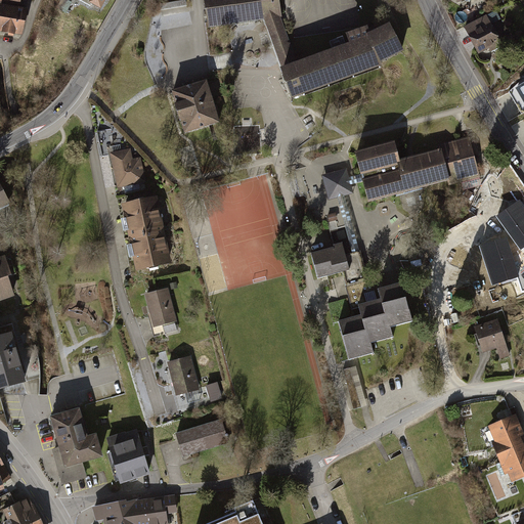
[(264,17),(278,15),(279,15),(277,0),(206,0),(210,26),(264,17)]
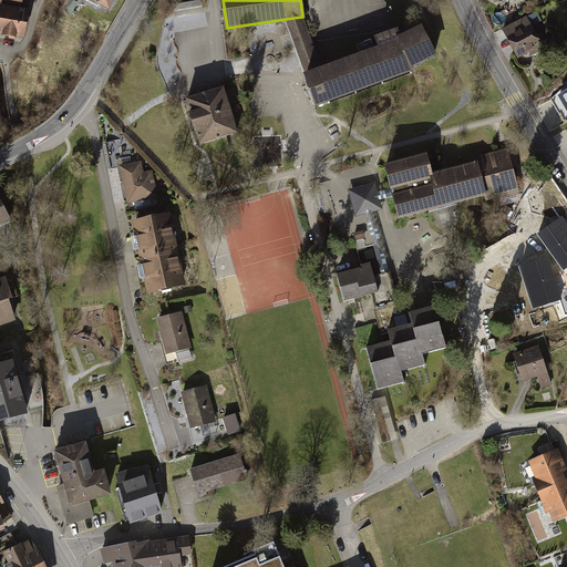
[(0,22),(0,33),(26,38),(30,9),(3,4),(0,22)]
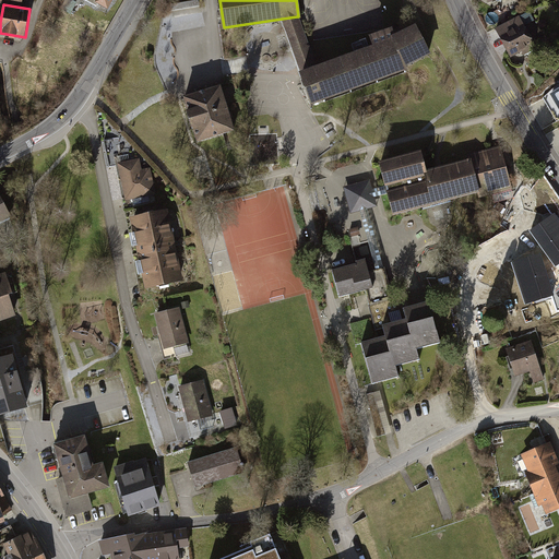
[(536,43),(520,15),(498,27),(513,56),(536,43)]
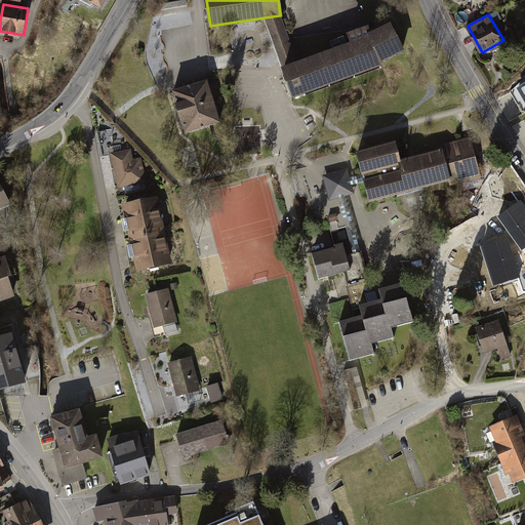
[(284,71),(297,66),(279,15),(265,17),(284,71)]
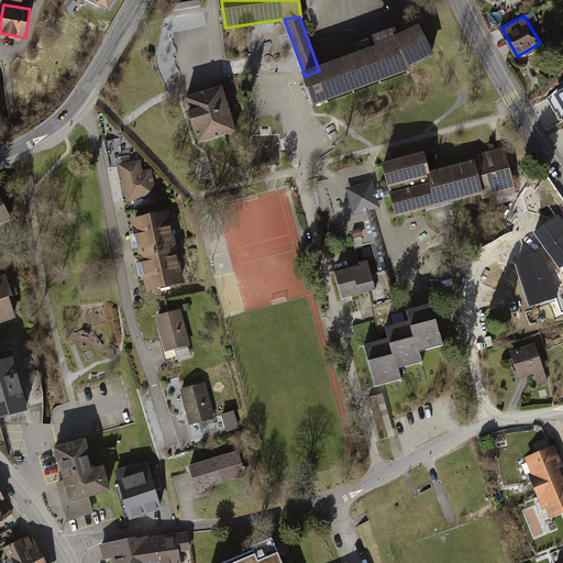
[(319,70),(305,76),(315,106),(408,70),(407,67),(431,55),(418,29),(397,40),(393,31),(374,41),(377,50),(319,70)]
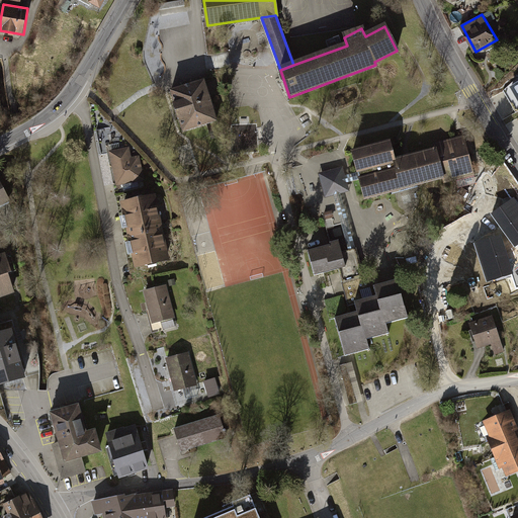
[(216,118),(204,75),(168,85),(180,127),(216,118)]
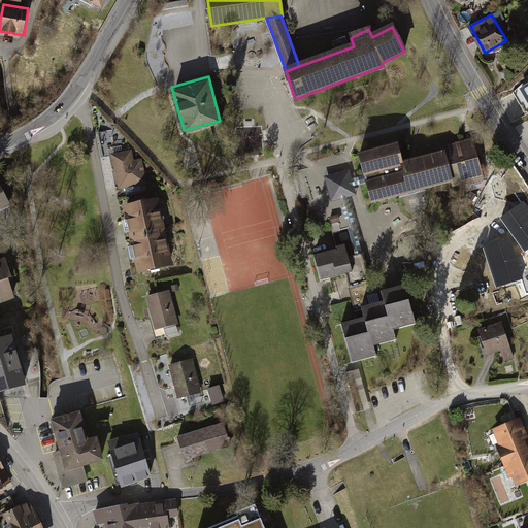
[(397,146),(359,157),(371,201),(401,194),(402,196),(426,190),(425,187),(453,179),(454,185),(484,177),(472,140),(442,147),(443,153),(402,164),(397,146)]
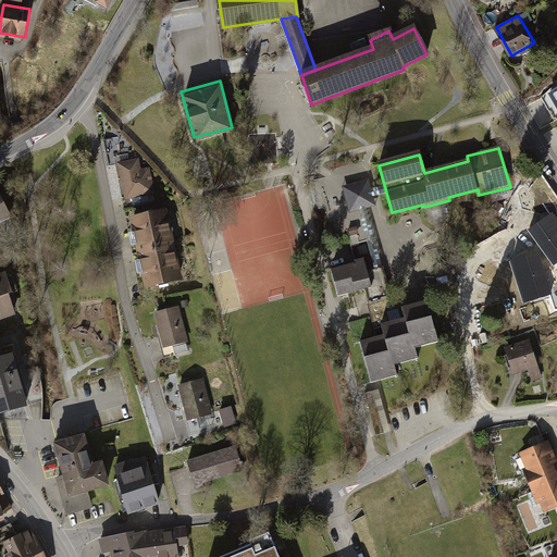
[(138,157),(115,160),(122,197),(152,192),(148,165),(139,166),(138,157)]
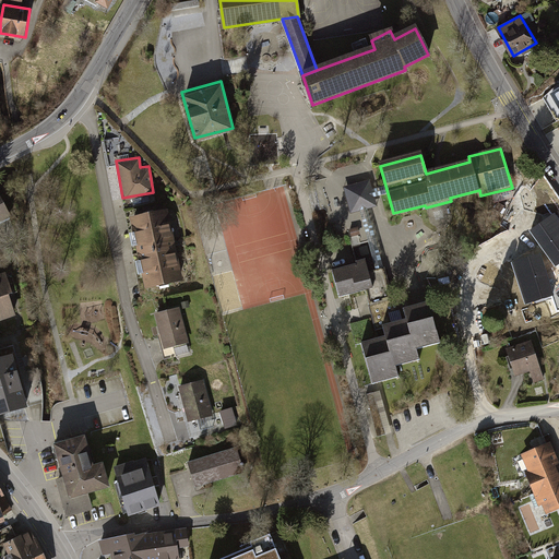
[(378,206),(370,178),(343,187),(351,214),(360,211),(368,209),(378,206)]
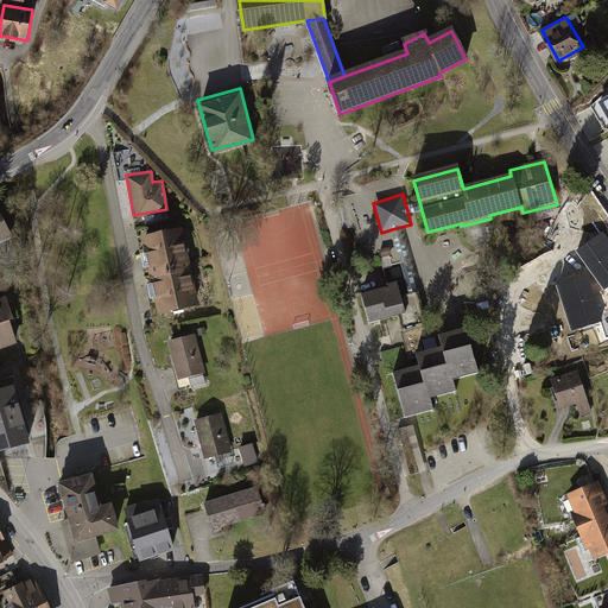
[(0,238),(10,233),(0,215),(0,238)]
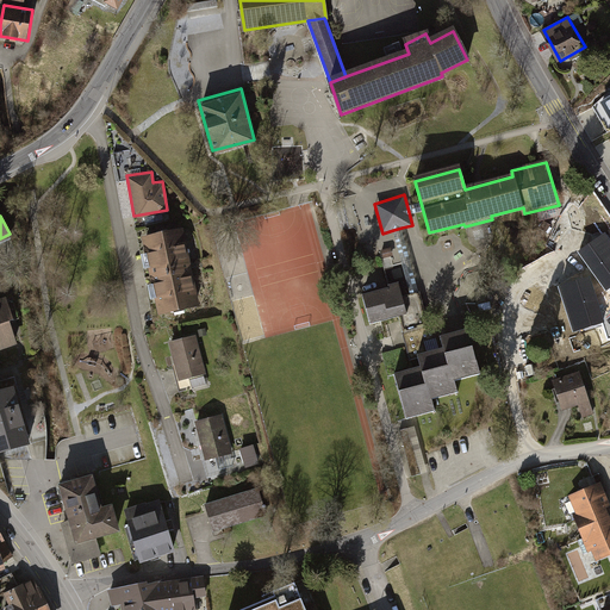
[(181,226),(139,235),(155,311),(197,303),(181,226)]
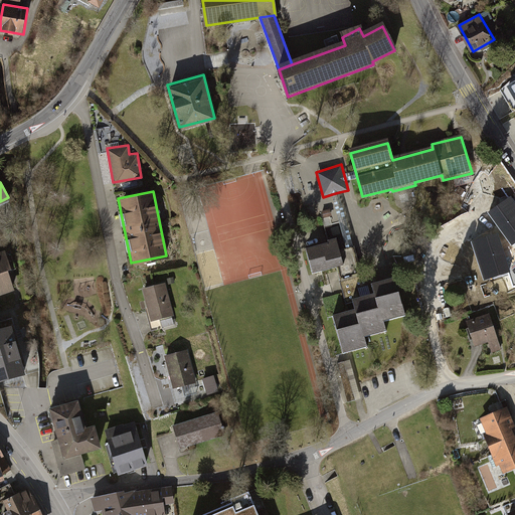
[(339,192),(332,194),(347,248),(353,246),(339,192)]
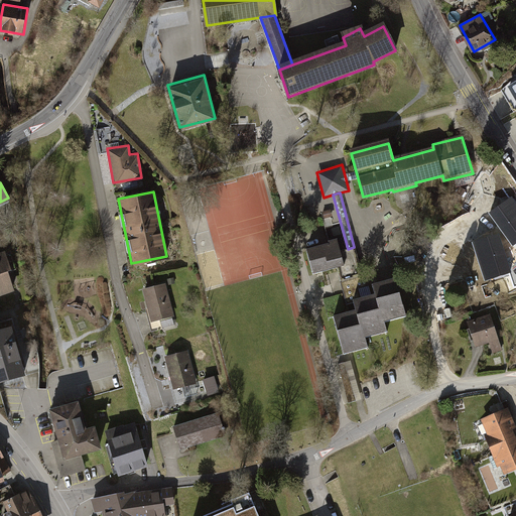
[(515,245),(515,204),(512,199),(492,215),(515,246),(515,245)]
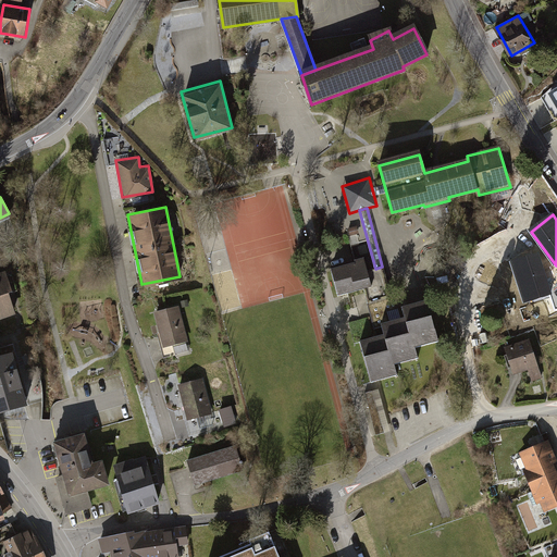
[(511,262),(524,302),(551,295),(539,255),(511,262)]
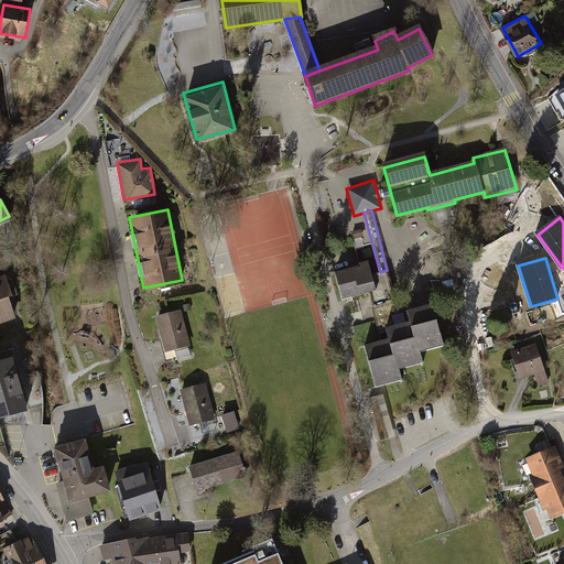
[(343,297),(376,290),(369,262),(335,271),(343,297)]
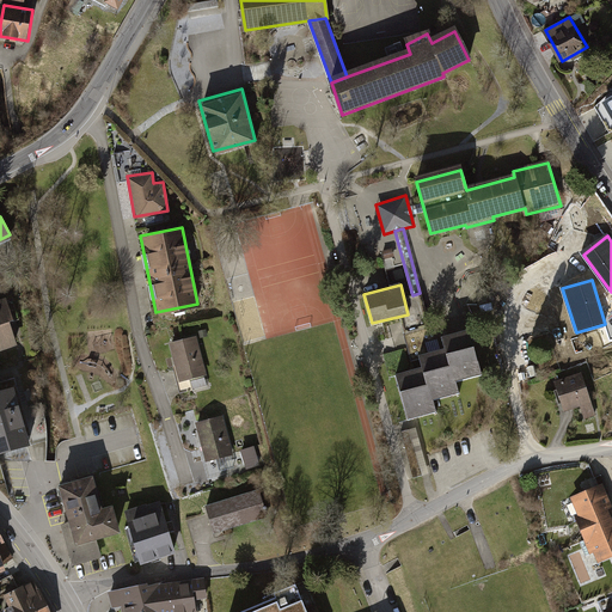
[(530,326),(560,317),(551,289),(521,298),(530,326)]
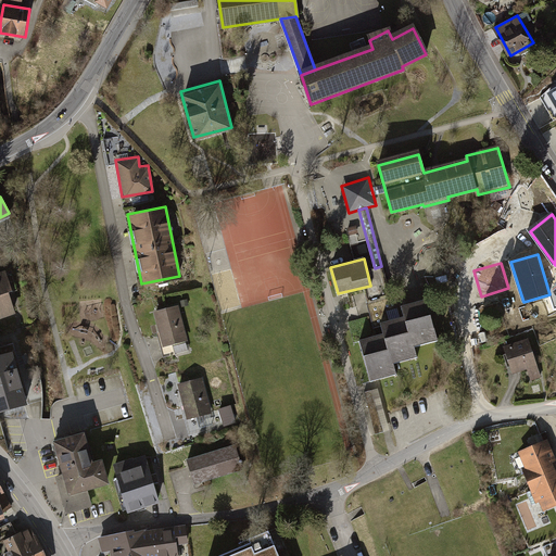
[(8,274),(0,276),(0,319),(14,315),(8,293),(13,291),(8,274)]
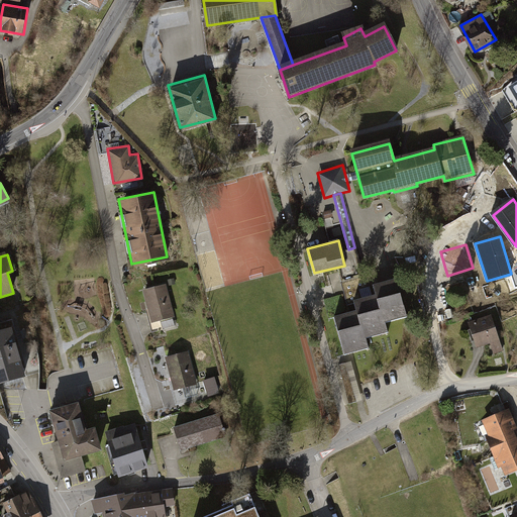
[(406,314),(395,275),(373,282),(375,291),(352,297),(355,306),(332,313),(343,353),(369,347),(365,335),(387,329),(385,320),(406,314)]
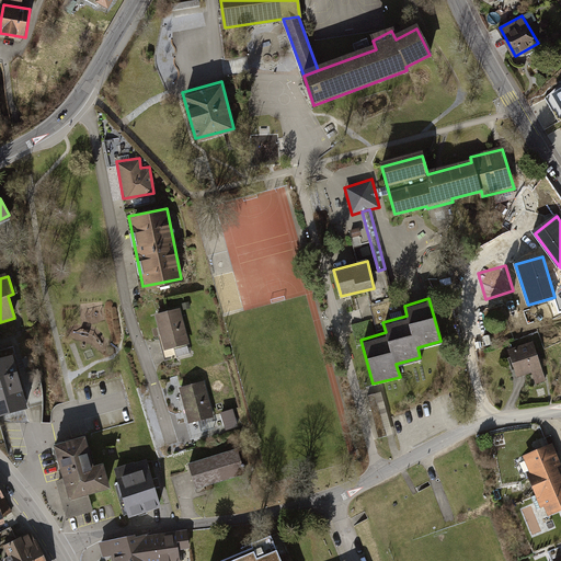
[(162,347),(190,340),(181,307),(153,313),(162,347)]
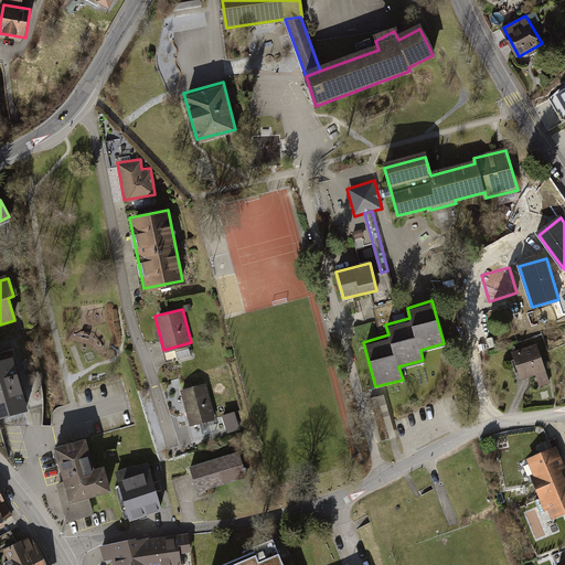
[(536,342),(511,350),(520,377),(530,374),(533,386),(550,381),(536,342)]
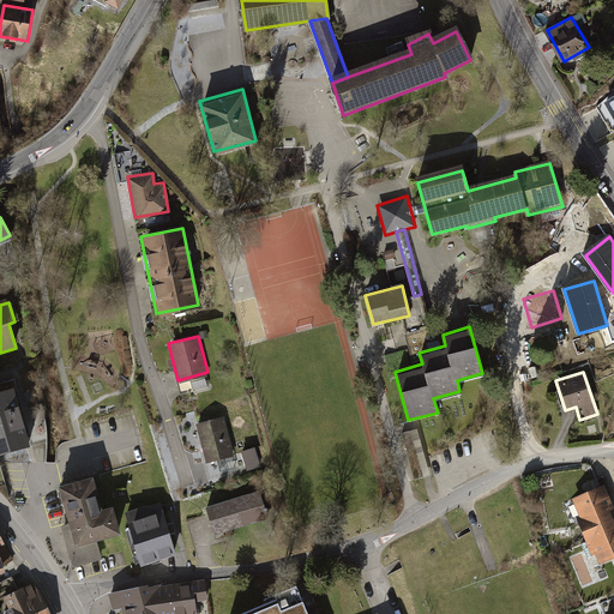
[(32,439),(16,380),(0,385),(0,459),(31,452),(28,440),(32,439)]
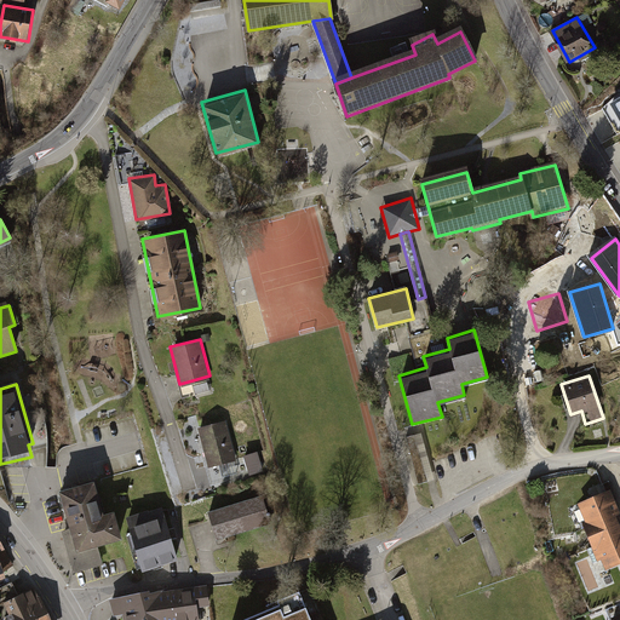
[(225,419),(197,426),(207,466),(235,460),(225,419)]
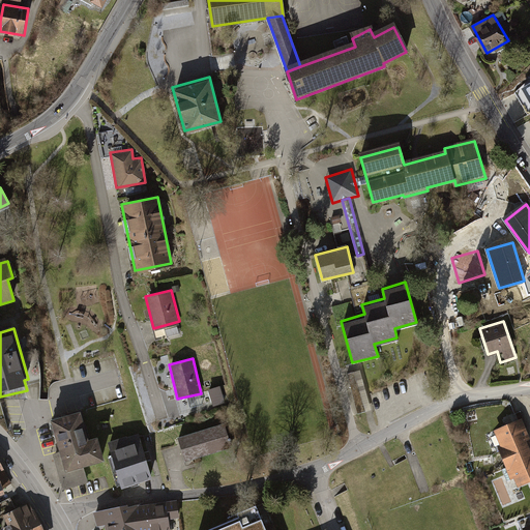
[(211,384),(212,401),(225,400),(224,383),(211,384)]
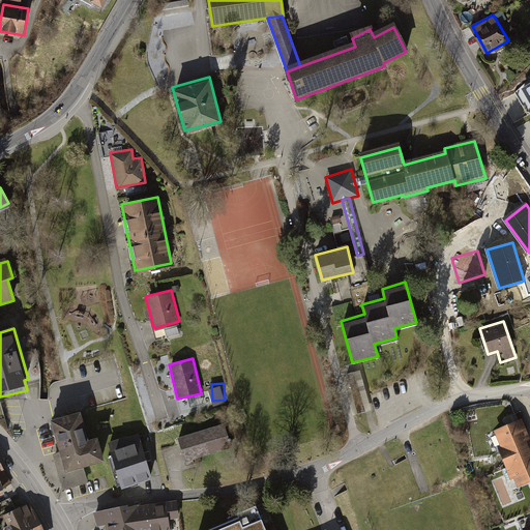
[(88,443),(79,414),(49,423),(65,476),(104,464),(96,441),(88,443)]
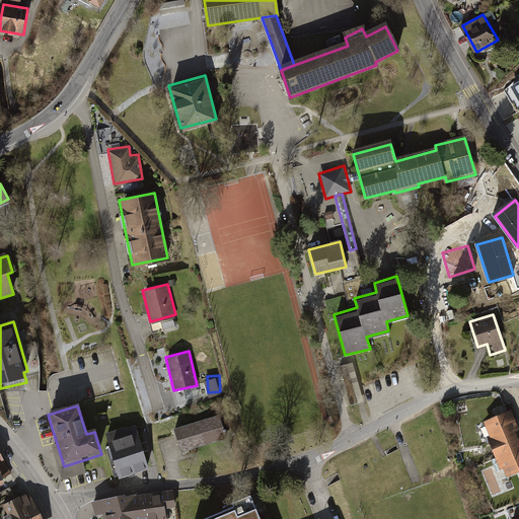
[(518,470),(518,429),(510,408),(482,420),(506,476),(518,470)]
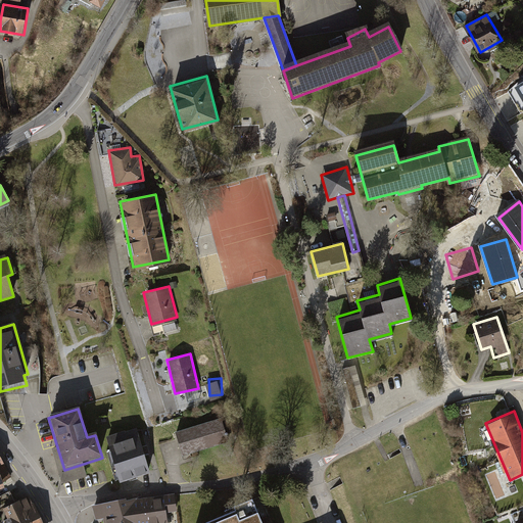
[(220,420),(176,434),(183,457),(228,442),(220,420)]
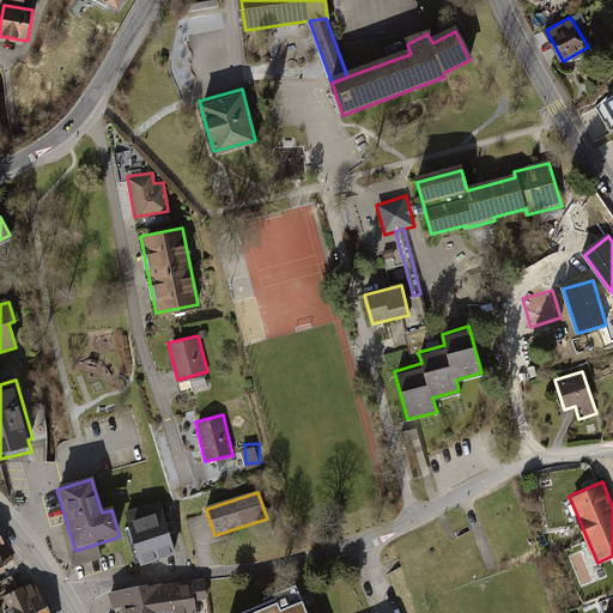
[(145,505),(125,510),(139,565),(173,556),(159,508),(146,511),(145,505)]
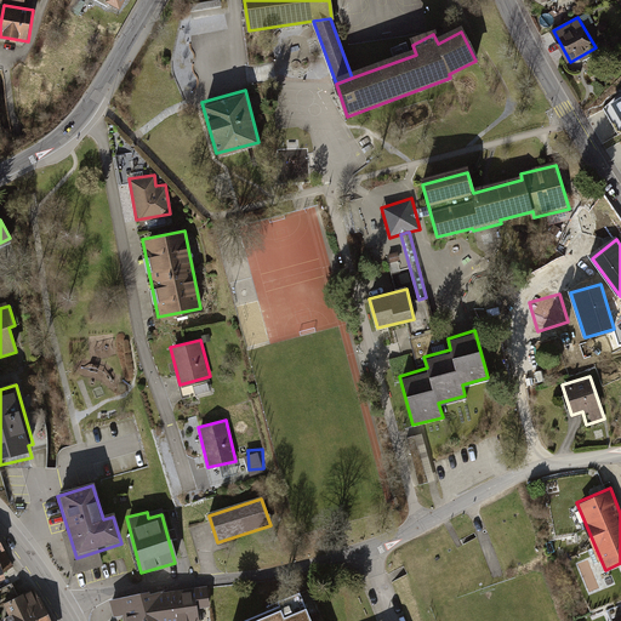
[(52,620),(36,587),(21,593),(15,582),(0,588),(0,607),(5,605),(12,620),(52,620)]
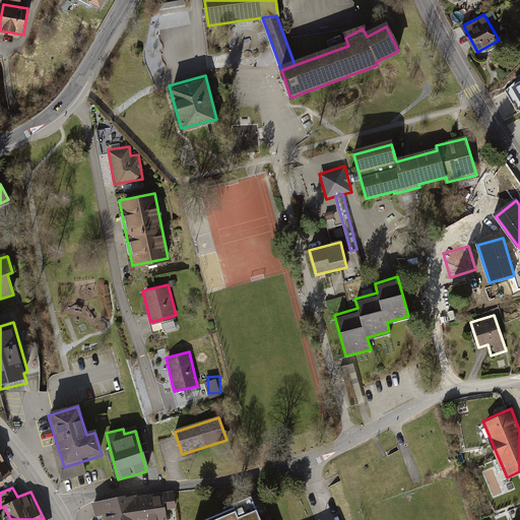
[(175,509),(173,492),(94,503),(96,515),(103,514),(104,519),(166,519),(165,512),(175,509)]
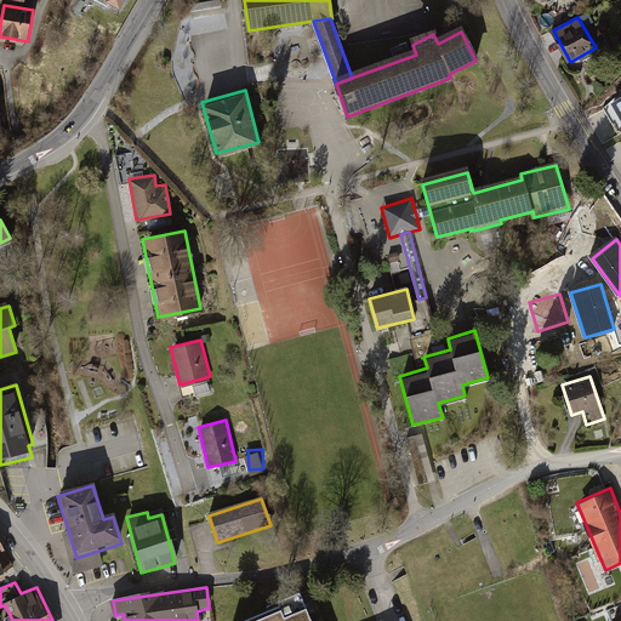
[(281,615),(278,605),(239,620),(311,620),(305,605),(281,615)]
